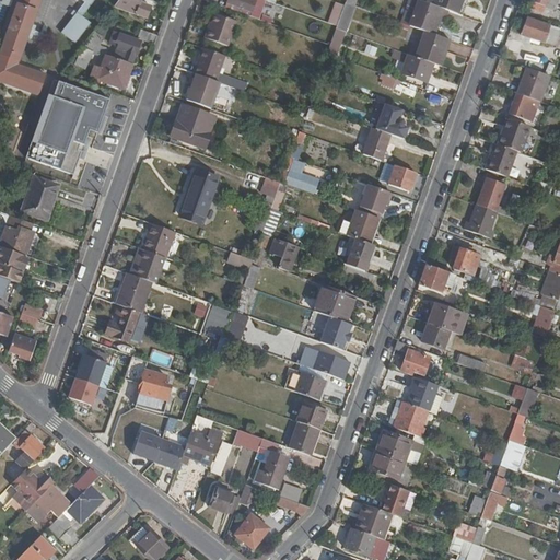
[(15,1),(15,0),(6,0),(3,8),(12,11),(15,1)]
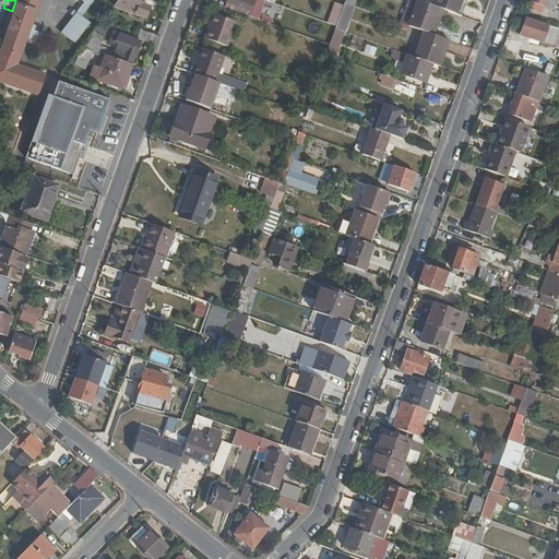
[(15,0),(15,1),(39,9),(42,0),(15,0)]
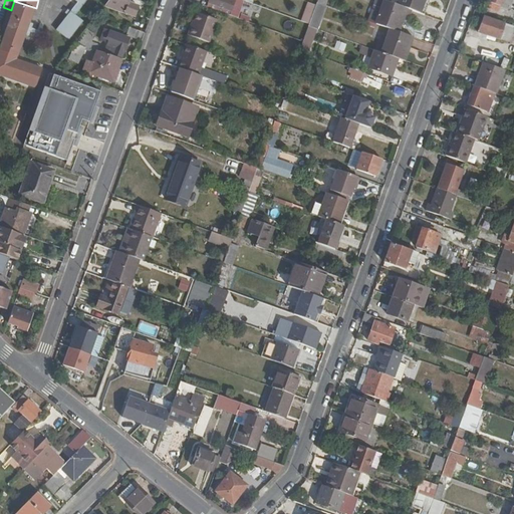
[(79,0),(80,1),(59,28),(71,38),(85,19),(77,12),(87,0),(79,0)]
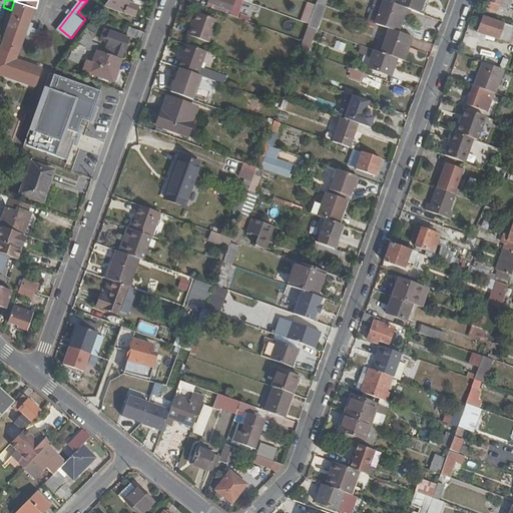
[(108,0),(105,5),(134,14),(137,5),(127,2),(128,0),(108,0)]
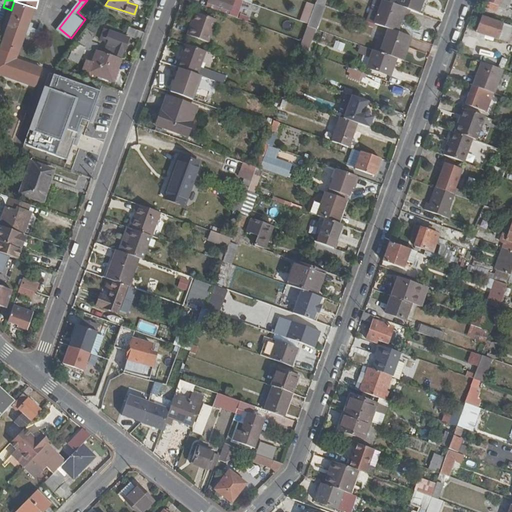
[(224,8),(227,0),(208,0),(208,2),(224,8)]
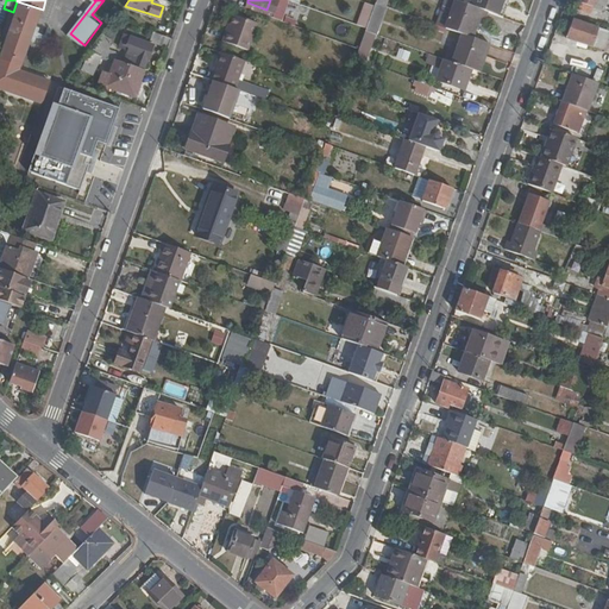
[(462,35),(469,37),(478,8),(469,5),(453,0),(444,29),(462,35)]
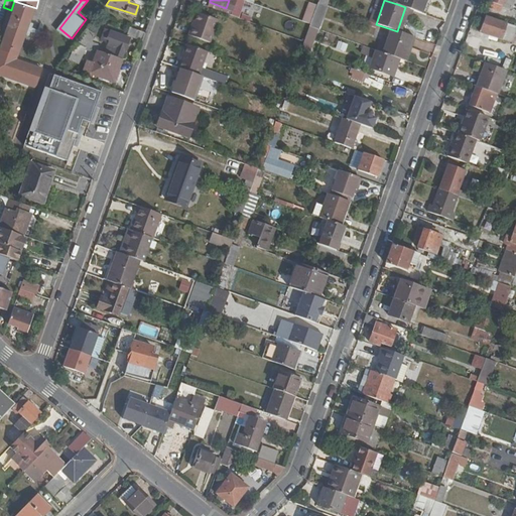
[(405,7),(419,12),(423,0),(397,0),(397,4),(405,7)]
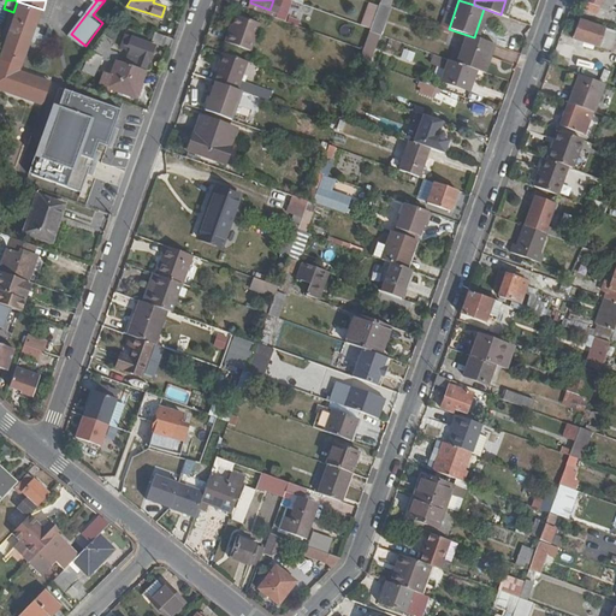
[(585,0),(584,9),(596,13),(600,0),(585,0)]
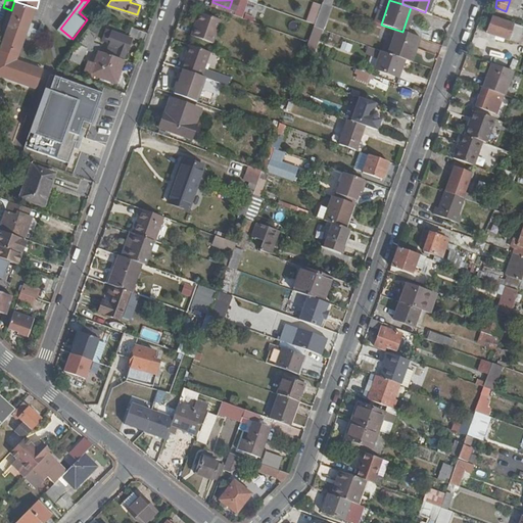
[(37,8),(14,1),(11,10),(8,18),(0,41),(0,79),(37,93),(46,66),(19,57),(37,8)]
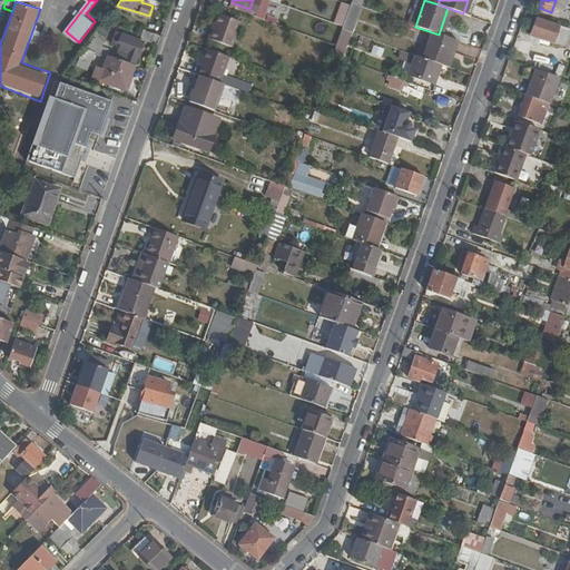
[(342,27),(342,29),(350,32),(360,7),(351,3),(350,6),(342,27)]
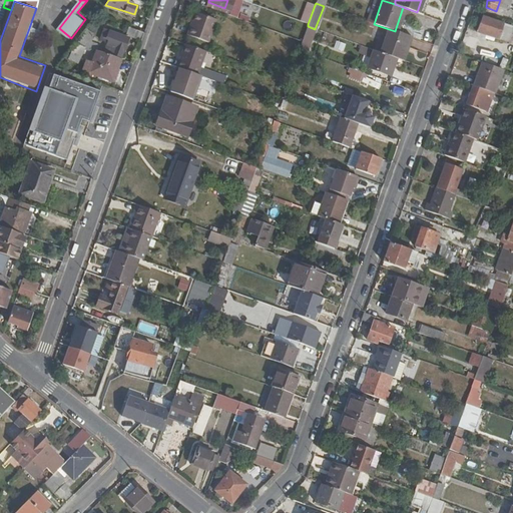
[(186,35),(208,43),(216,19),(198,13),(195,20),(190,19),(188,26),(189,27),(186,35)]
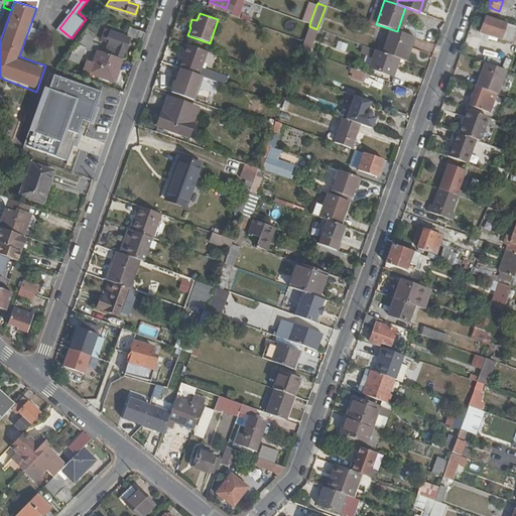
[(506,41),(512,26),(485,16),(480,31),(506,41)]
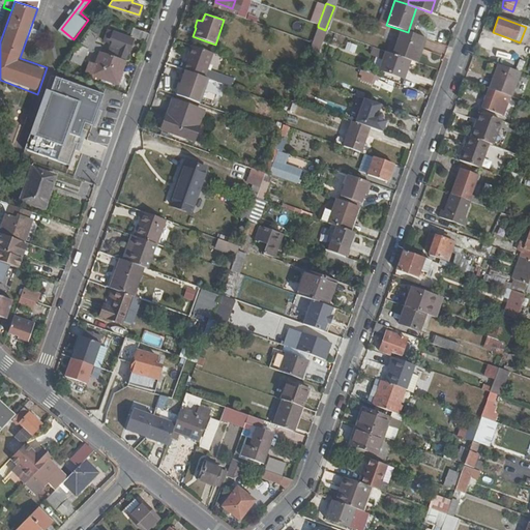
[(130,35),(146,41),(149,33),(134,27),(130,35)]
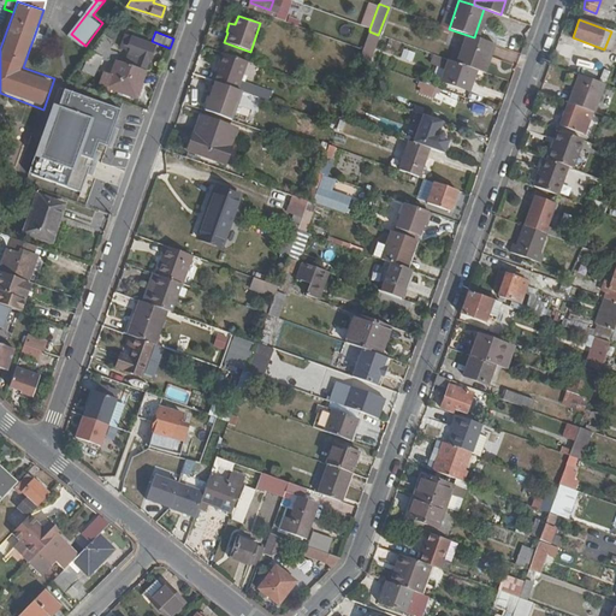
[(135,66),(146,70),(155,46),(126,35),(122,47),(130,51),(129,54),(138,57),(135,66)]
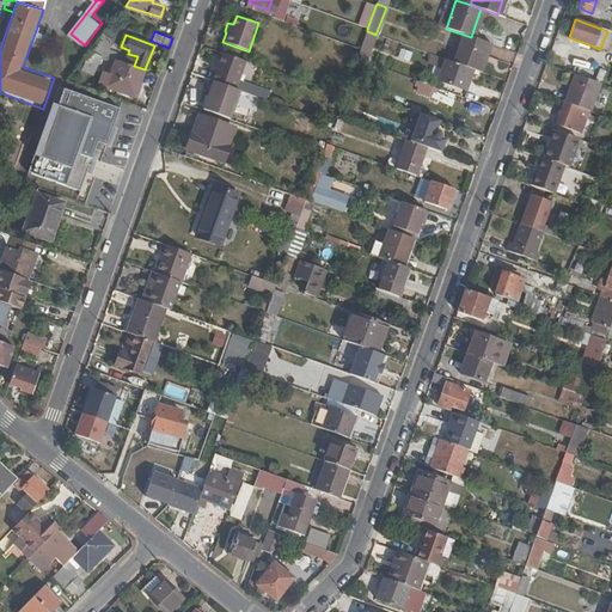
[(472,69),(477,72),(487,43),(471,37),(464,35),(453,62),(472,69)]
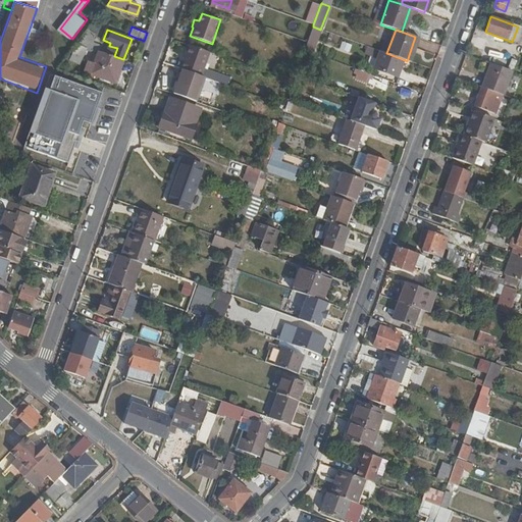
[(188,45),(178,69),(181,70),(185,71),(200,76),(209,53),(188,45)]
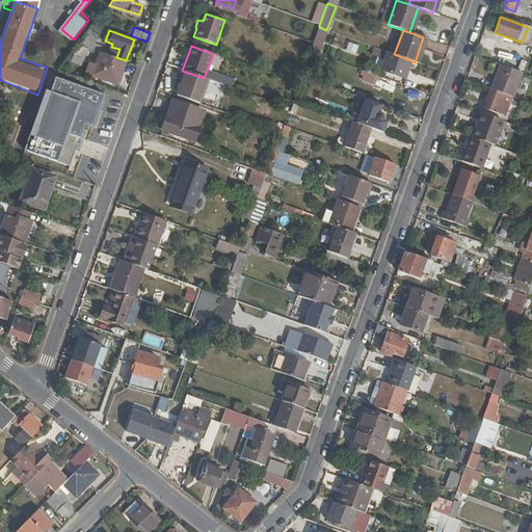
[(118,83),(126,60),(116,57),(102,52),(95,75),(118,83)]
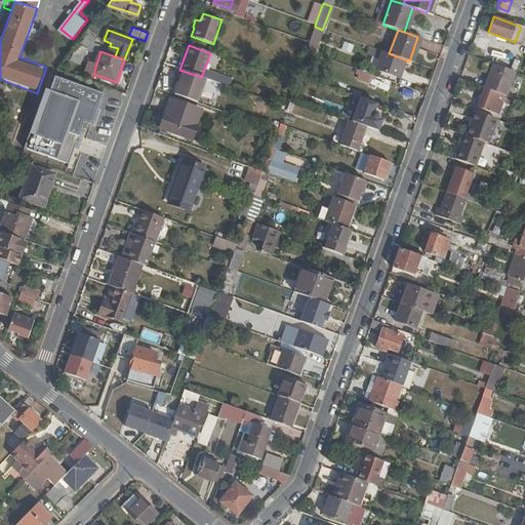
[(398,78),(405,59),(389,53),(381,51),(374,70),(398,78)]
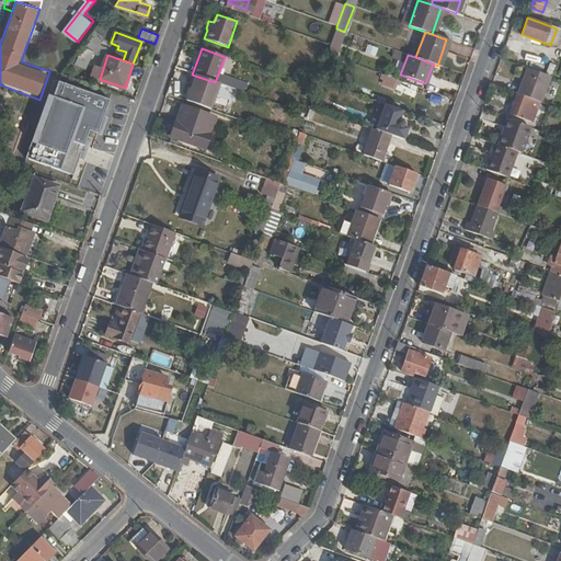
[(526,68),(517,93),(519,94),(530,99),(540,102),(549,76),(526,68)]
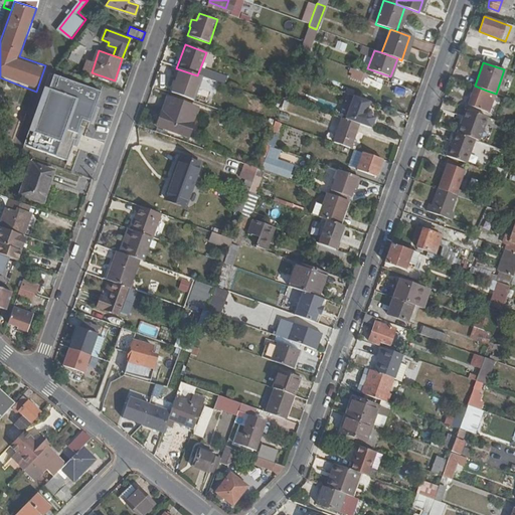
[(174,84),(171,94),(194,102),(202,78),(197,75),(182,70),(176,86),(174,84)]
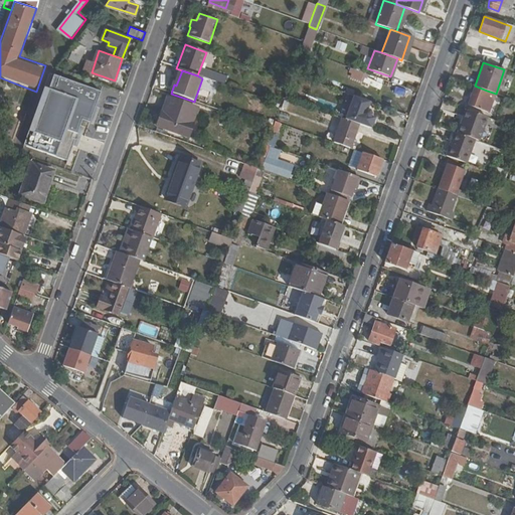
[(101,91),(48,72),(23,145),(67,161),(81,119),(90,122),(101,91)]
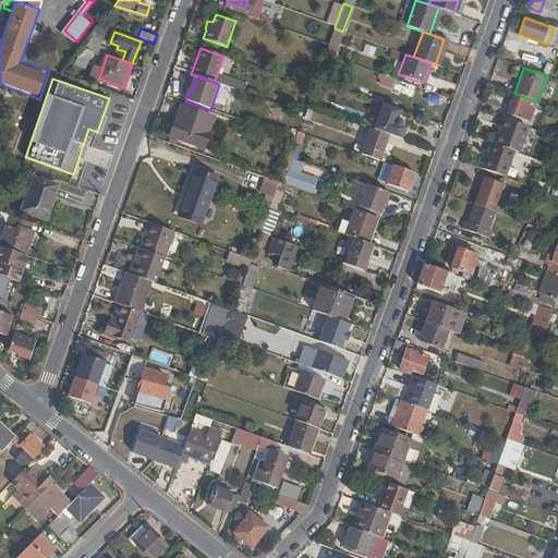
[(397,83),(393,88),(412,97),(414,92),(397,83)]
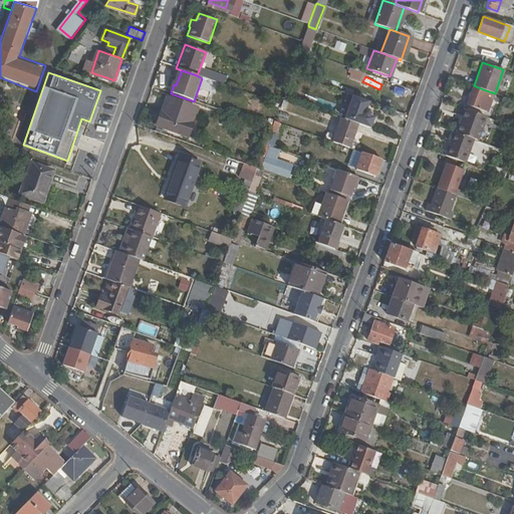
[(486,90),(476,86),(469,104),(480,109),(486,90)]
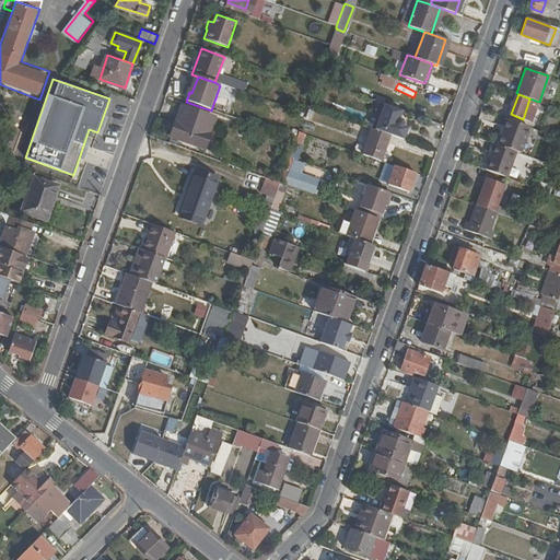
[(170,138),(203,150),(209,135),(208,133),(213,118),(182,107),(177,123),(175,123),(170,138)]
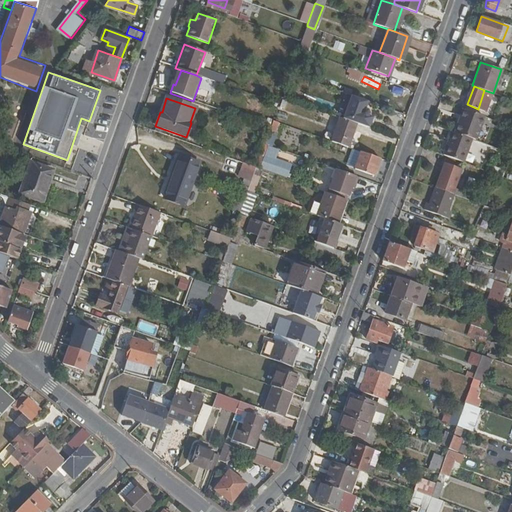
[(456,132),(473,139),(476,140),(484,116),(464,109),(456,132)]
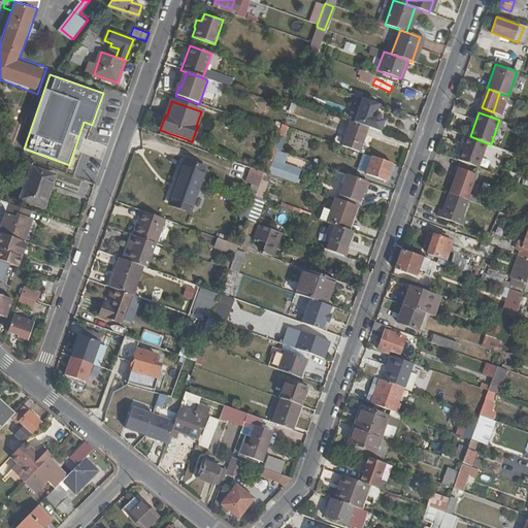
[(357,152),(366,127),(350,121),(340,145),(357,152)]
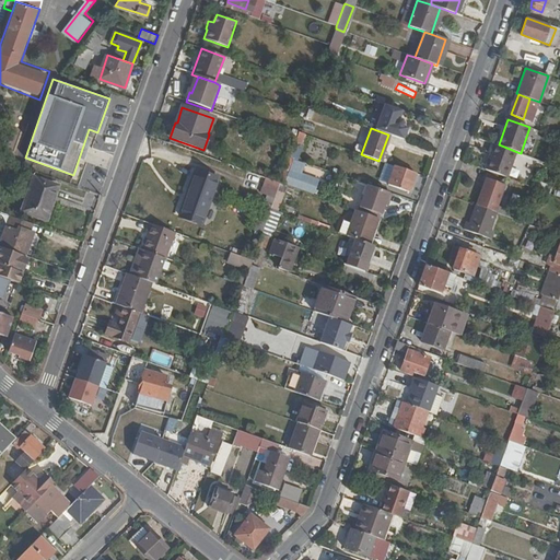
[(299,131),(295,141),(301,143),(304,133),(299,131)]
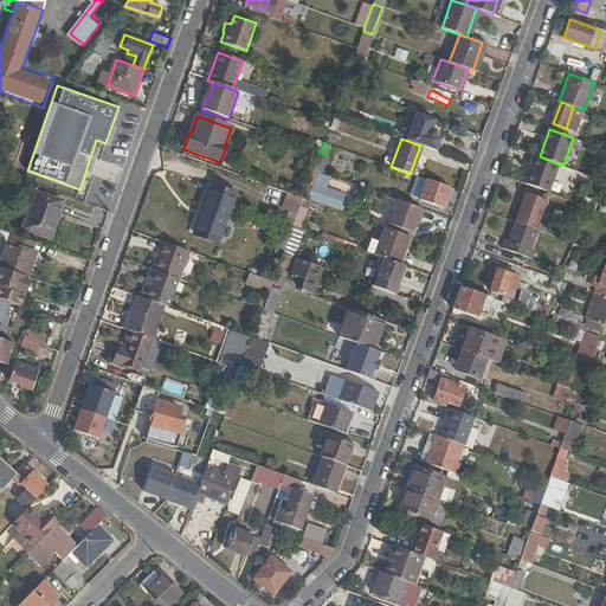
[(536,155),(524,184),(550,193),(560,165),(540,156),(536,155)]
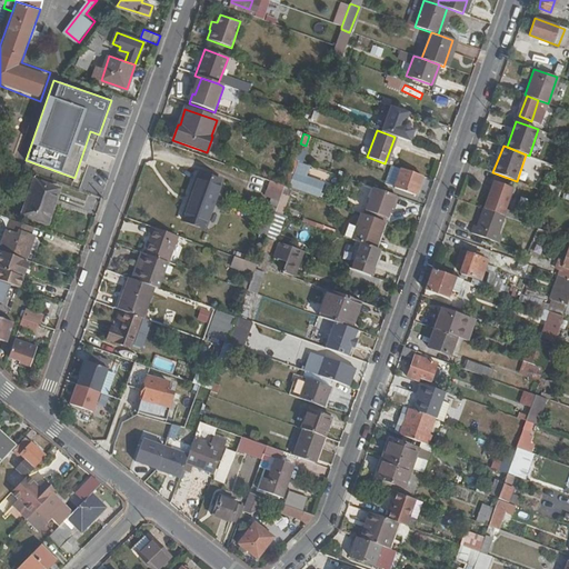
[(307,176),(310,167),(298,161),(289,187),(320,198),(326,182),(307,176)]
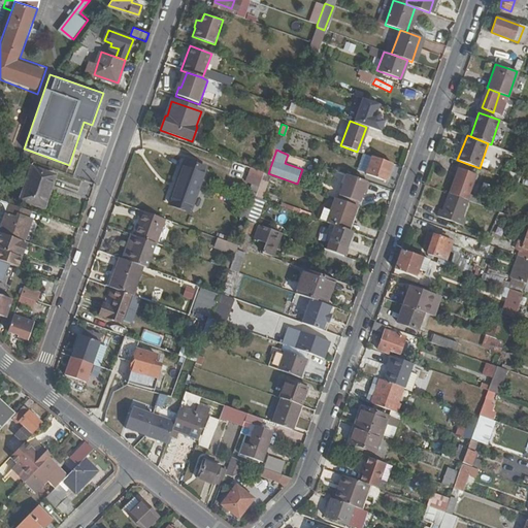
[(358,170),(364,172),(369,157),(363,154),(358,170)]
